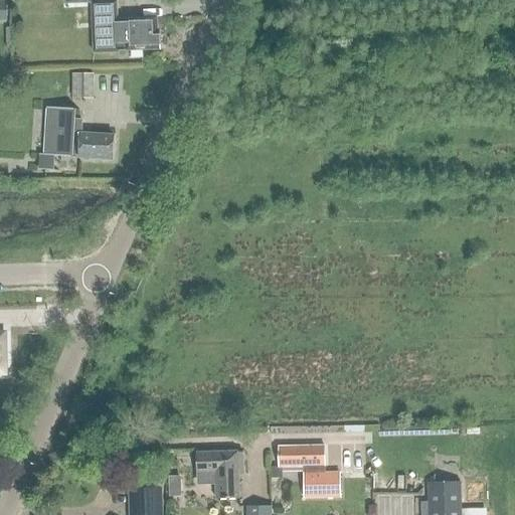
[(119,51),(127,50),(161,49),(160,32),(158,32),(157,17),(118,19),(117,2),(93,3),(95,53),(119,51)]
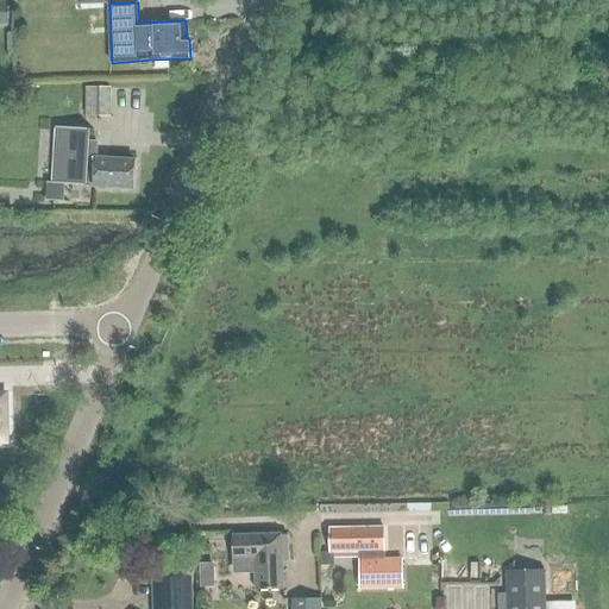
[(111,87),(87,87),(87,115),(111,115),(111,87)]
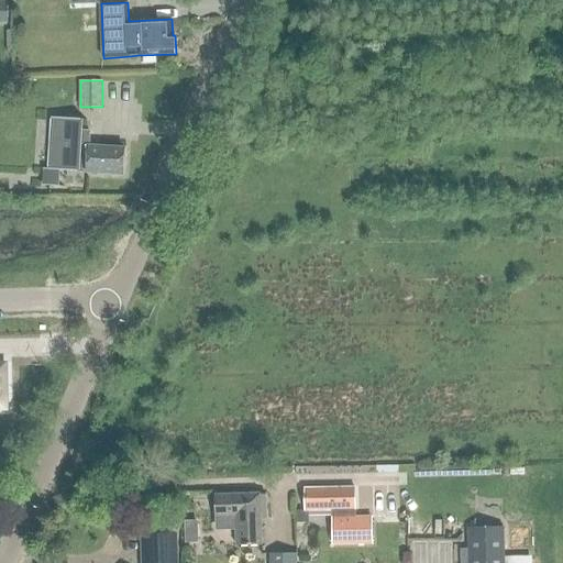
[(59,185),(61,169),(85,172),(85,170),(79,169),(79,168),(88,168),(87,172),(90,172),(92,175),(98,175),(101,173),(123,174),(124,147),(90,145),(90,131),(81,130),(83,120),(88,120),(88,119),(55,117),(55,118),(56,118),(53,168),(46,167),(45,185),(65,186),(65,185),(59,185)]
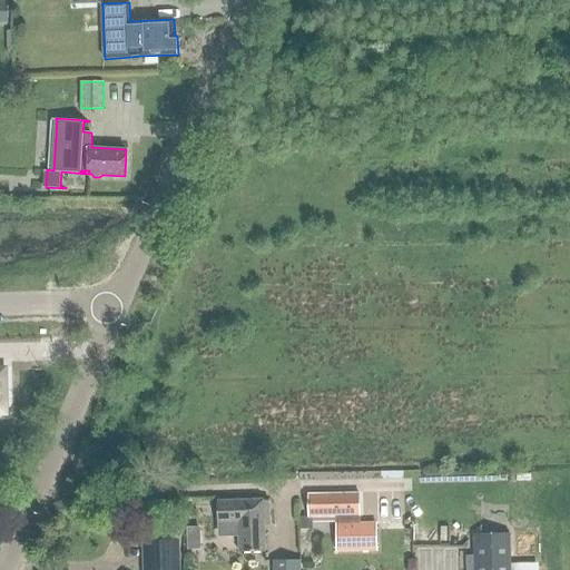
[(335,494),(335,495),(310,495),(310,517),(335,517),(336,551),(375,550),(375,524),(359,526),(357,494),(335,494)]
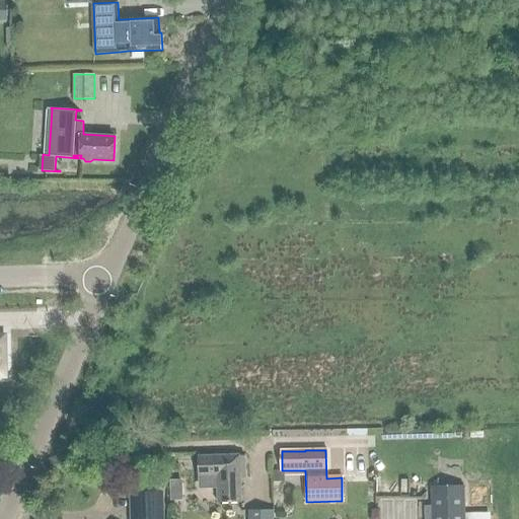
[(244,454),(198,455),(199,474),(200,474),(200,487),(217,487),(217,502),(240,502),(239,473),(244,473),(244,469),(244,454)]
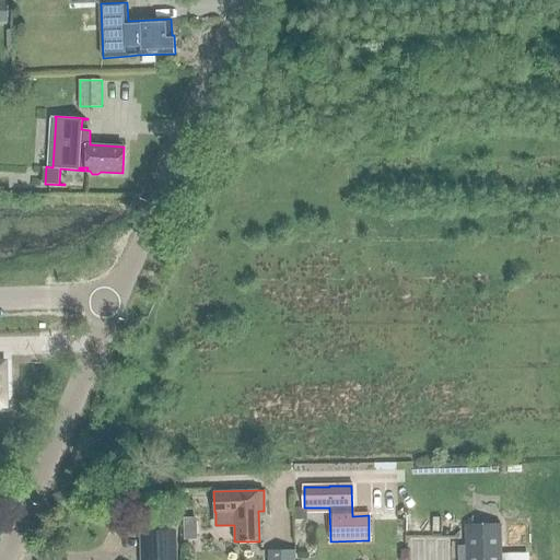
[(499,555),(499,527),(465,527),(465,559),(527,559),(528,553),(499,555)]
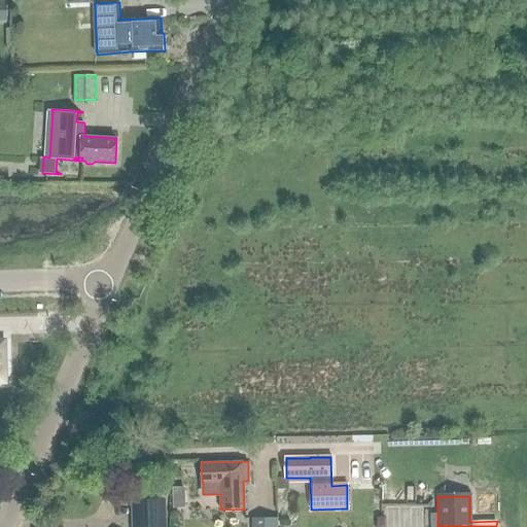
[(164,526),(164,500),(133,501),(133,526),(164,526)]
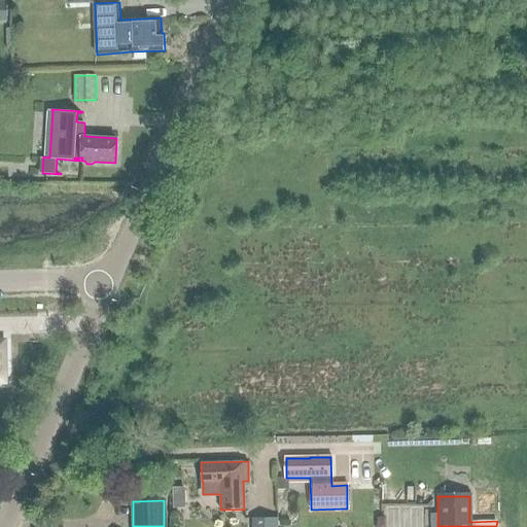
[(279,526),(279,518),(254,519),(254,526),(279,526)]
